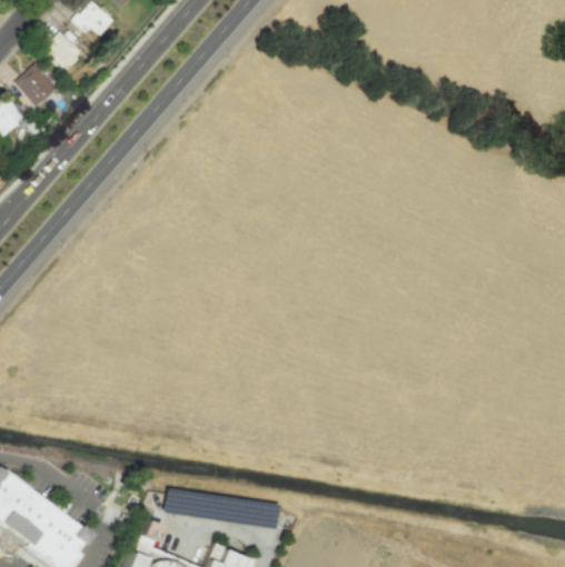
[(91,0),(114,20),(100,36),(90,28),(86,33),(71,20),(78,12),(80,13),(91,0)]
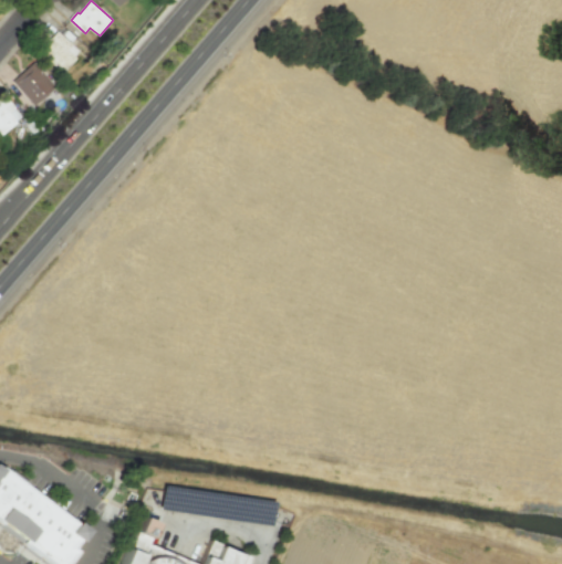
[(107,0),(118,9),(126,0),(107,0)]
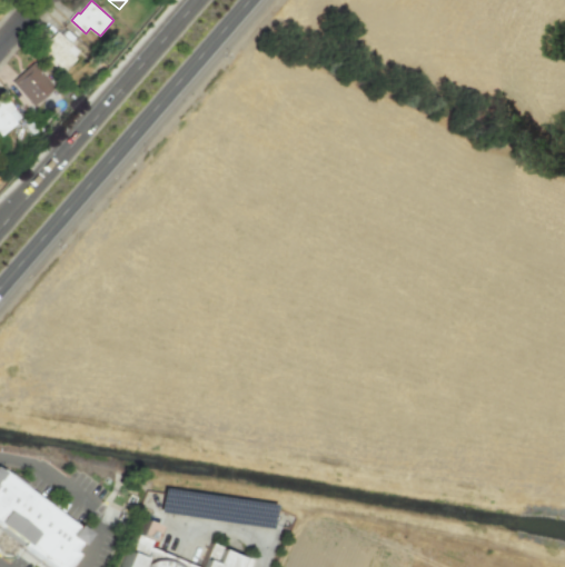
[(59,31),(75,45),(69,50),(79,59),(66,75),(43,55),(55,41),(52,39),(59,31)]
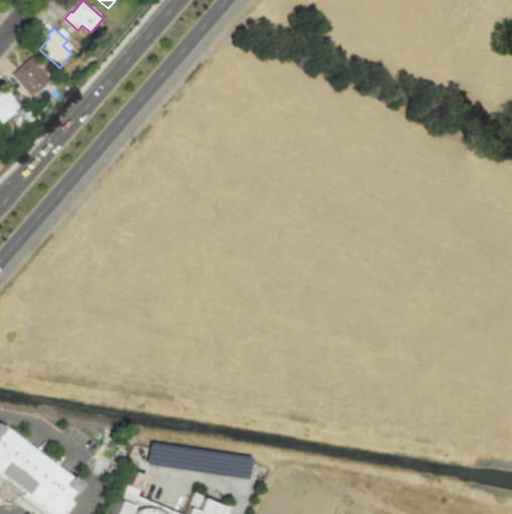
[(32,56),(52,79),(32,97),(12,75),(32,56)]
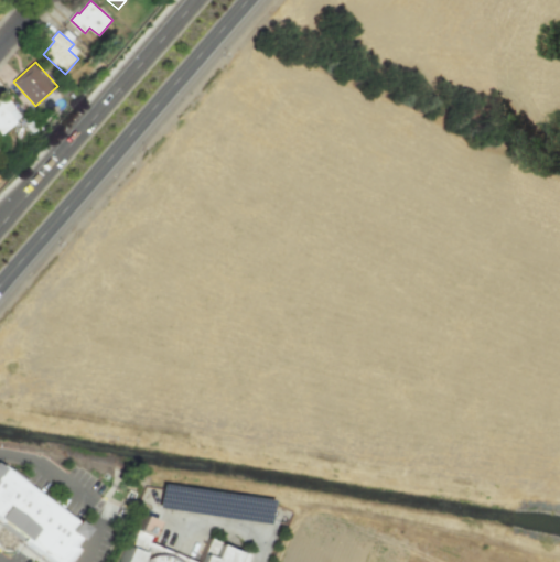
[(0,96),(4,93),(17,108),(11,112),(20,122),(3,136),(0,131),(0,96)]
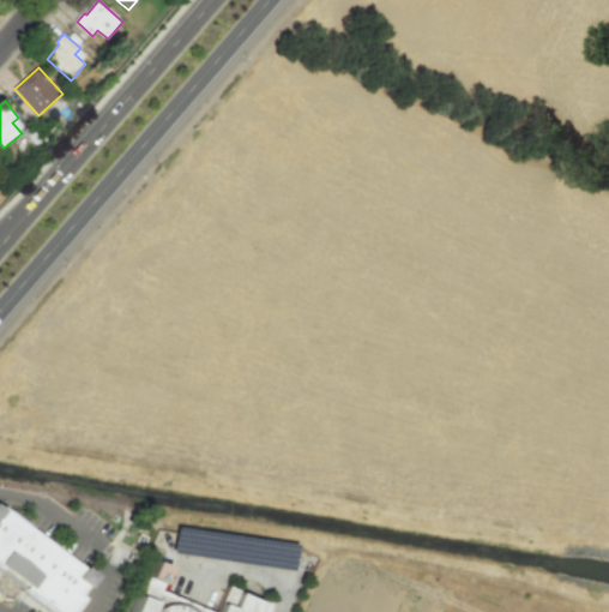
[(0,509),(5,513),(6,510),(13,516),(16,513),(17,514),(17,515),(34,528),(35,527),(36,528),(34,532),(88,573),(88,571),(92,575),(91,575),(94,577),(95,576),(98,580),(90,589),(84,598),(89,601),(83,610),(83,609),(79,611),(53,611),(50,610),(50,611),(47,609),(48,607),(31,595),(26,593),(30,588),(7,570),(5,573),(4,573),(2,574),(1,573),(2,571),(1,570),(1,569),(0,568),(0,509)]
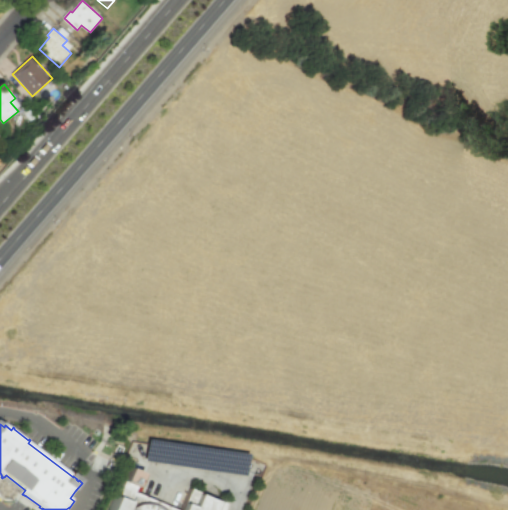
[(112,509),(131,467),(143,472),(135,491),(179,509),(185,509),(194,487),(230,502),(226,509),(112,509)]
